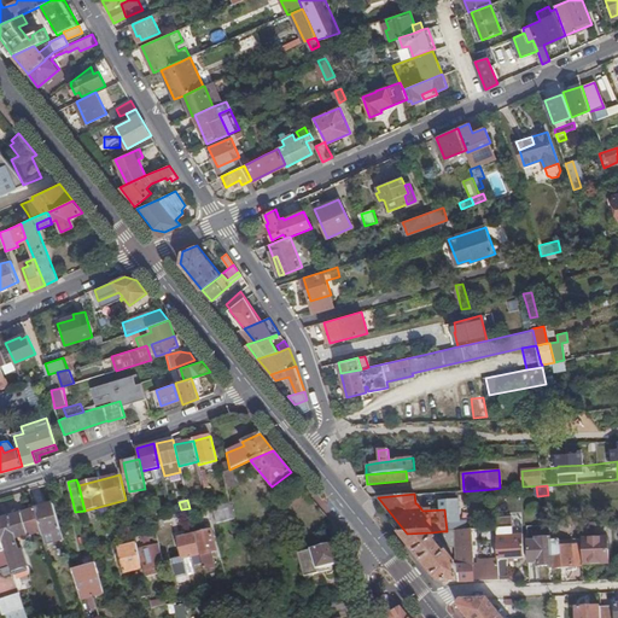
[(231,502),(229,502),(213,506),(216,523),(234,519),(231,502)]
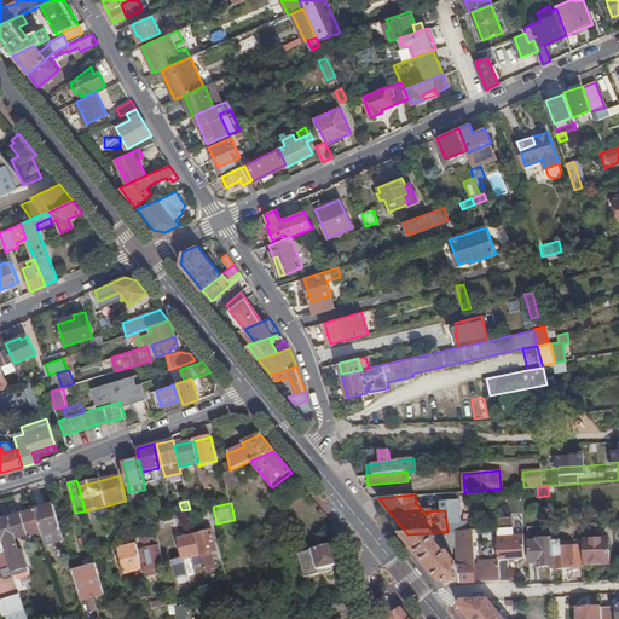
[(61,531),(53,504),(35,510),(41,532),(45,545),(61,541),(58,532),(61,531)]
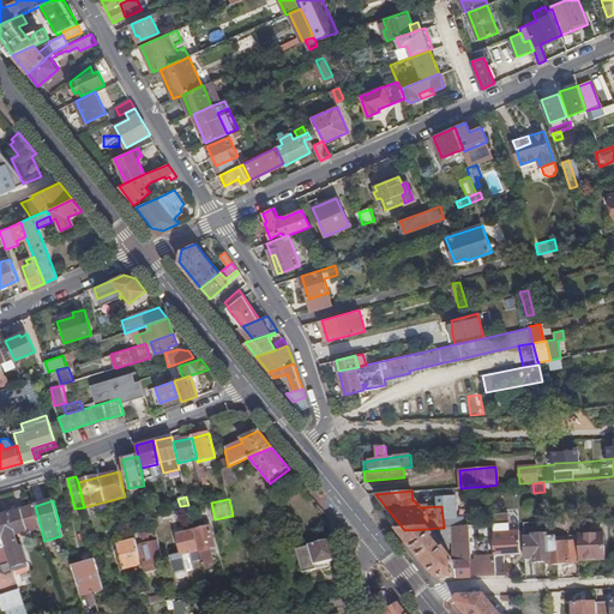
[(41,528),(35,506),(20,511),(28,531),(41,528)]
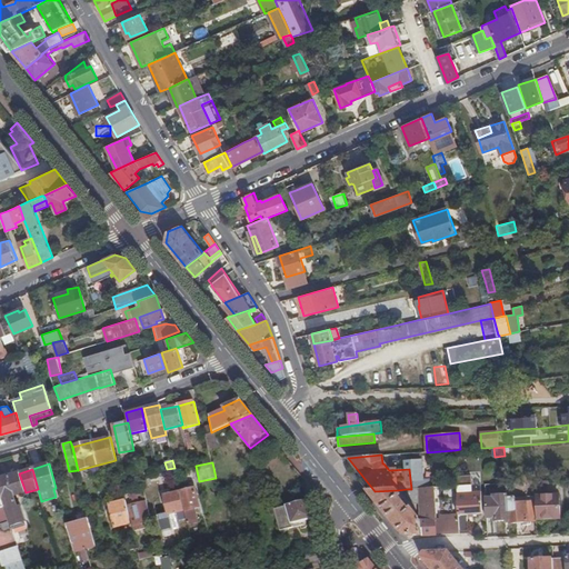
[(485,485),(485,490),(493,490),(493,483),(486,485),(485,472),(475,472),(476,485),(485,485)]
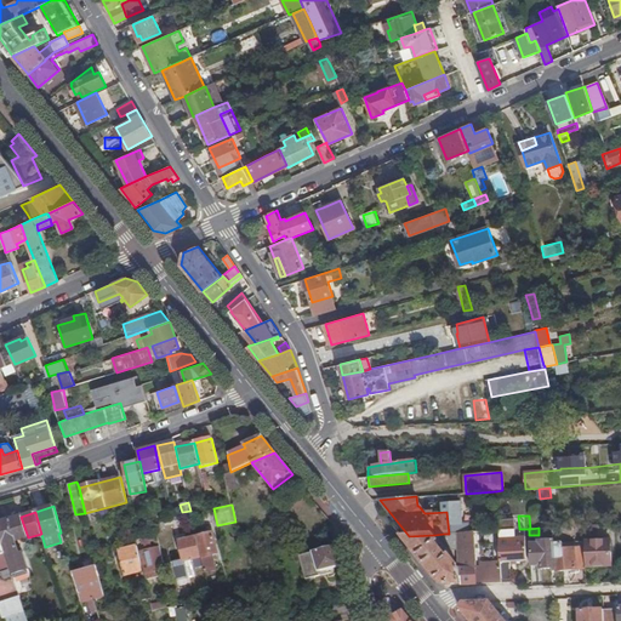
[(28,537),(21,517),(0,522),(0,537),(10,568),(11,573),(12,575),(29,570),(23,552),(20,553),(16,541),(28,537)]
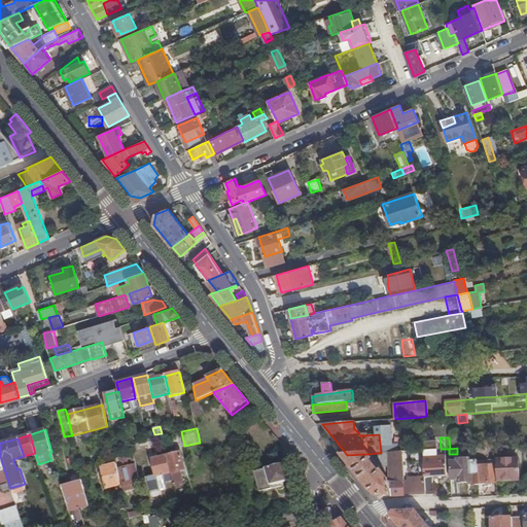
[(506,455),(506,445),(496,446),(496,456),(506,455)]
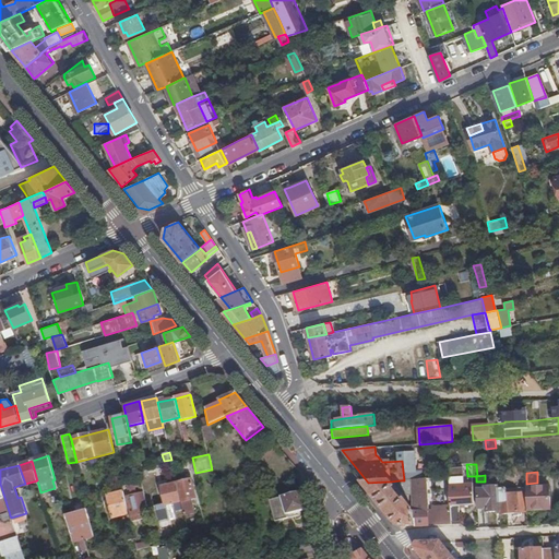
[(498,475),(497,475),(490,475),(491,487),(485,487),(486,496),(477,496),(478,512),(500,511),(498,489),(498,475)]
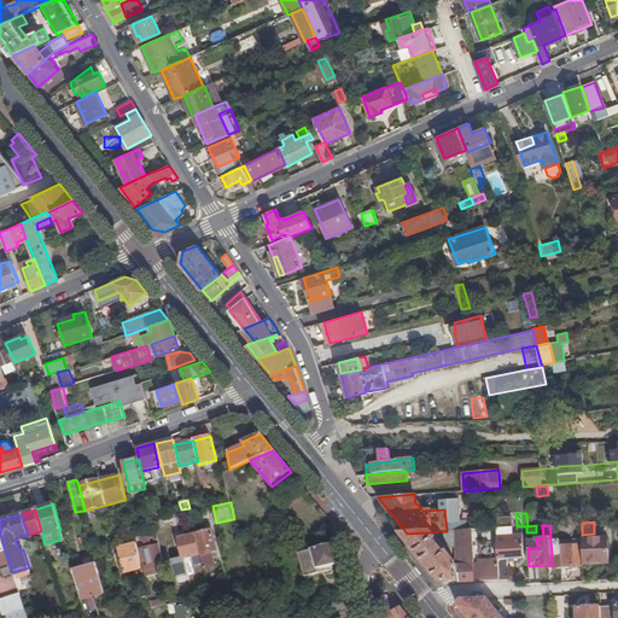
[(407,534),(400,535),(437,579),(443,583),(470,582),(499,579),(497,559),(484,560),(484,564),(474,565),(472,529),(447,531),(442,531),(442,538),(450,547),(458,547),(458,566),(449,554),(447,555),(439,547),(442,544),(438,541),(437,540),(431,532),(407,534)]
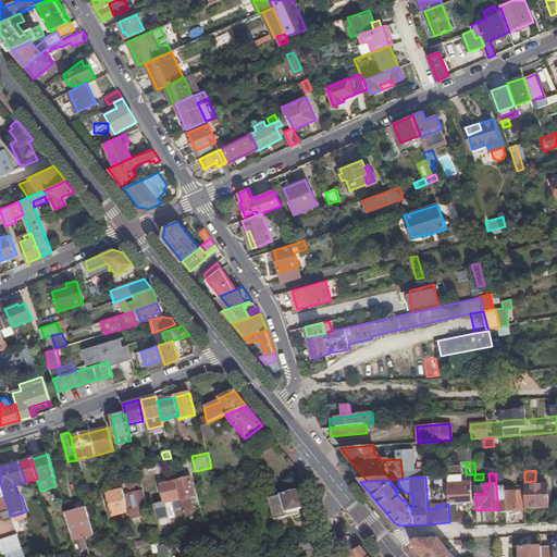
[(181,499),(182,506),(184,512),(194,510),(190,497),(195,496),(190,478),(176,481),(181,499)]
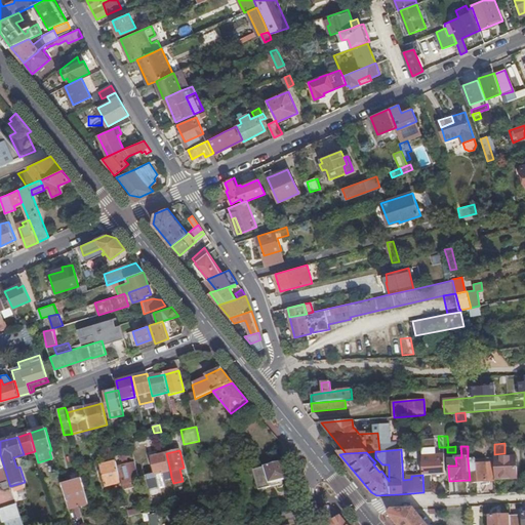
[(422,475),(423,492),(432,492),(431,475),(445,474),(443,454),(426,455),(426,452),(421,452),(422,475)]
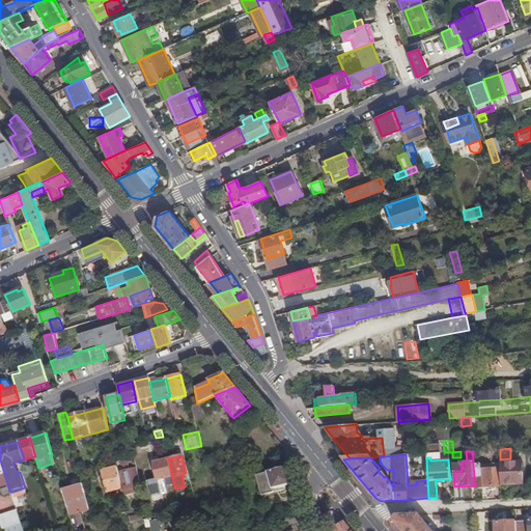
[(156,480),(172,476),(168,458),(151,463),(156,480)]
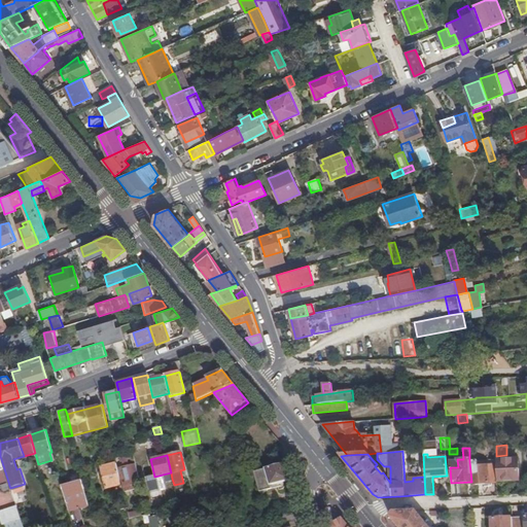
[(0,484),(8,482),(0,456),(0,484)]
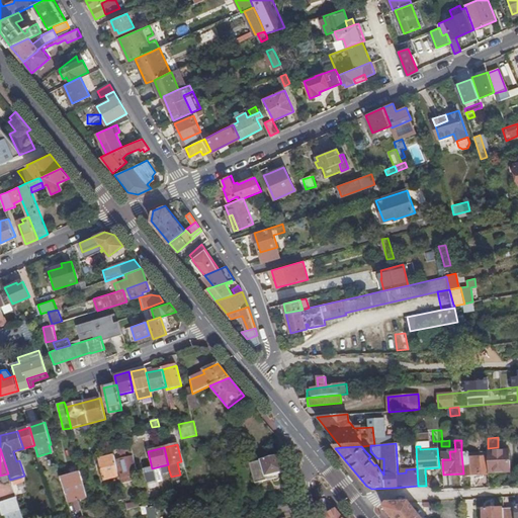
[(488,456),(489,472),(504,471),(504,467),(510,467),(509,450),(488,451),(488,456)]
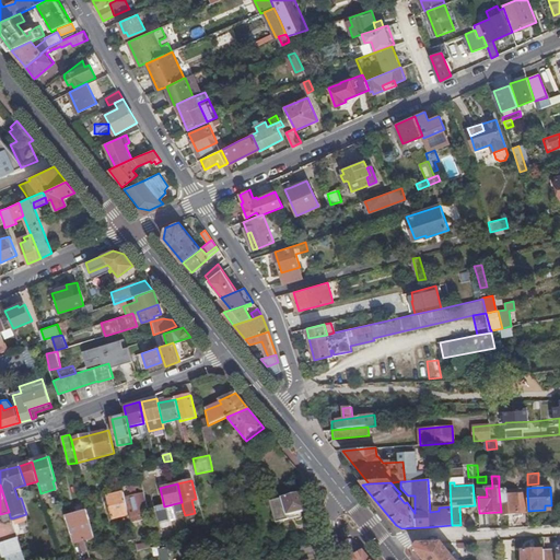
[(506,490),(499,490),(501,512),(501,515),(528,512),(528,511),(527,493),(508,494),(506,490)]
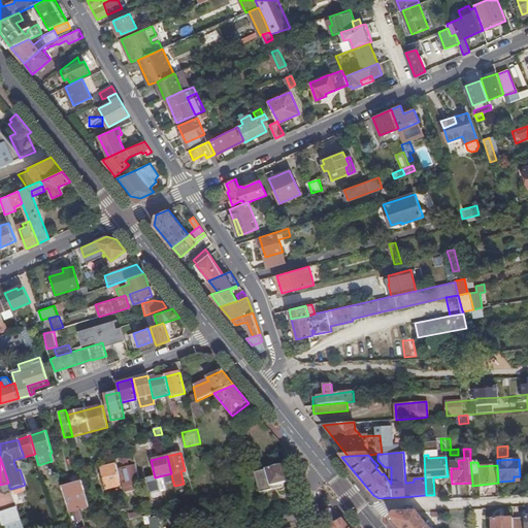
[(122,486),(117,464),(101,468),(106,489),(122,486)]
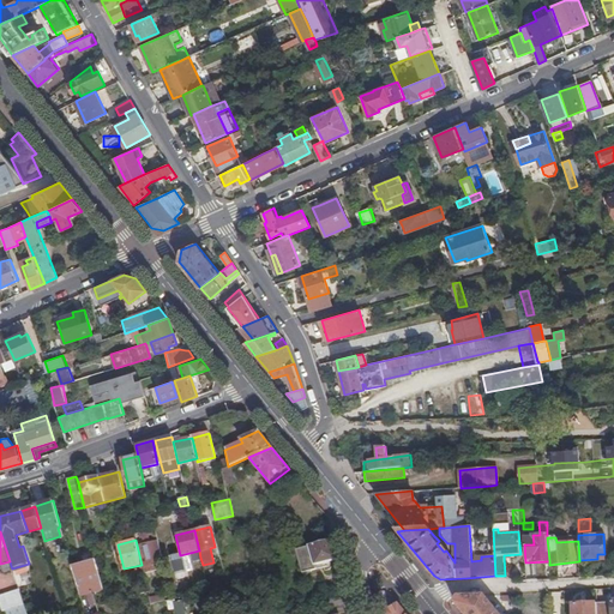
[(339,559),(333,540),(298,548),(296,548),(302,572),(317,569),(315,565),(339,559)]
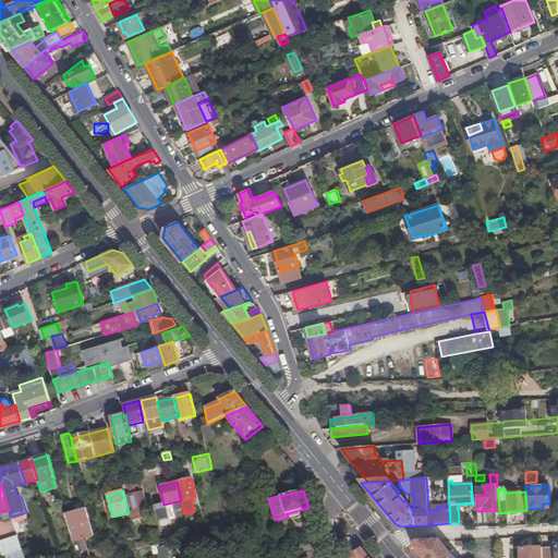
[(149,519),(143,492),(135,494),(131,494),(125,496),(131,516),(132,521),(142,518),(141,512),(145,512),(146,519),(149,519)]
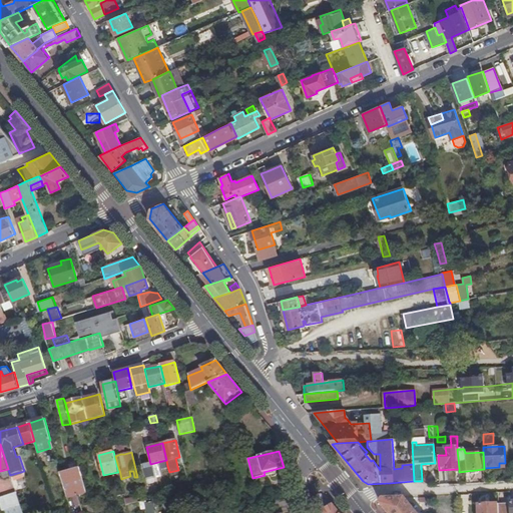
[(79,469),(60,474),(67,498),(73,496),(75,503),(80,502),(78,495),(85,493),(79,469)]
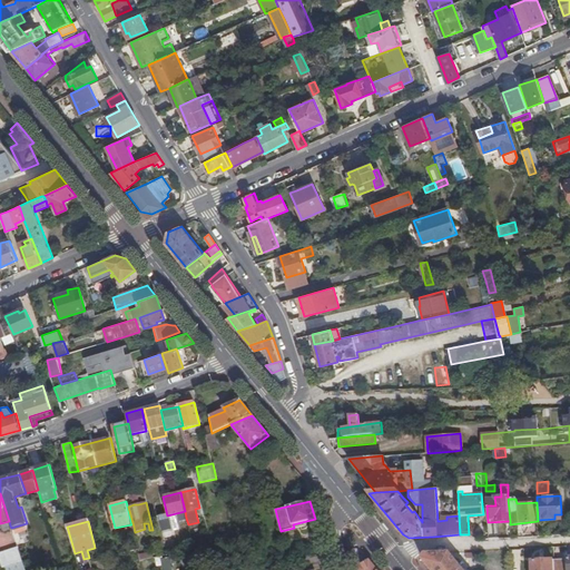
[(131,524),(115,528),(117,536),(134,532),(131,524)]
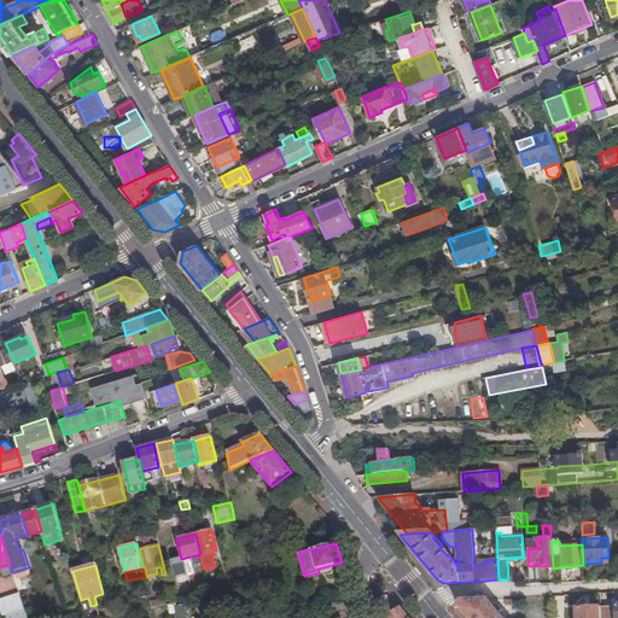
[(279,611),(275,593),(269,594),(273,612),(279,611)]
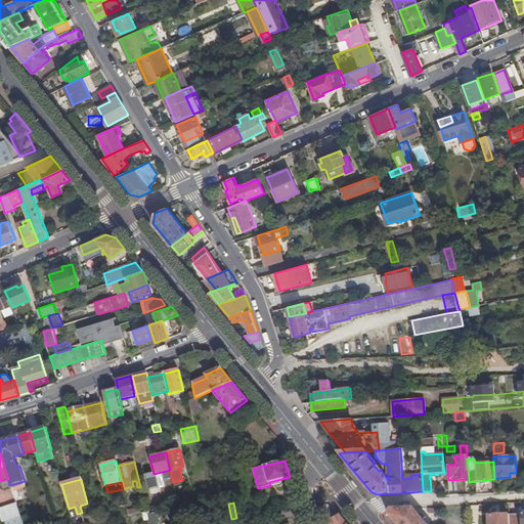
[(20,516),(16,504),(6,507),(10,519),(20,516)]
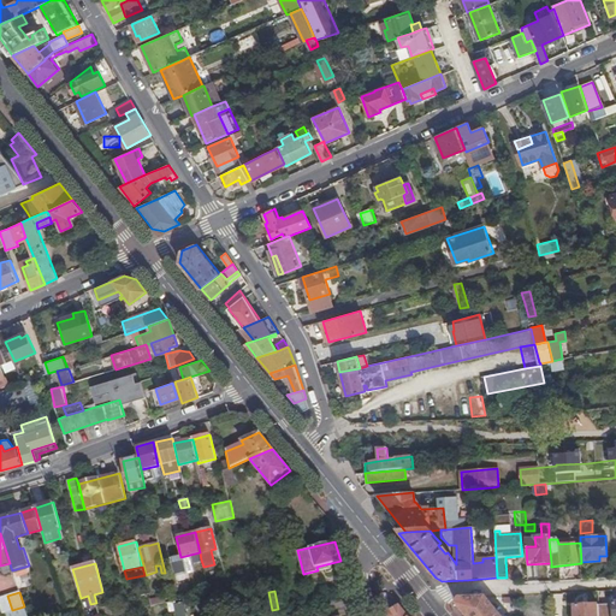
[(7,596),(0,598),(0,606),(3,614),(12,610),(7,596)]
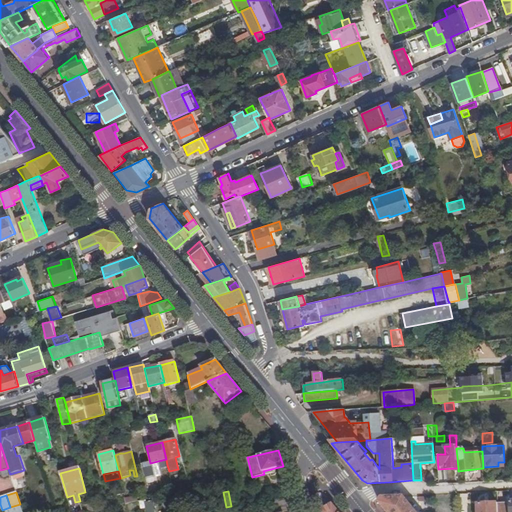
[(416,511),(404,496),(382,497),(379,502),(386,511),(416,511)]
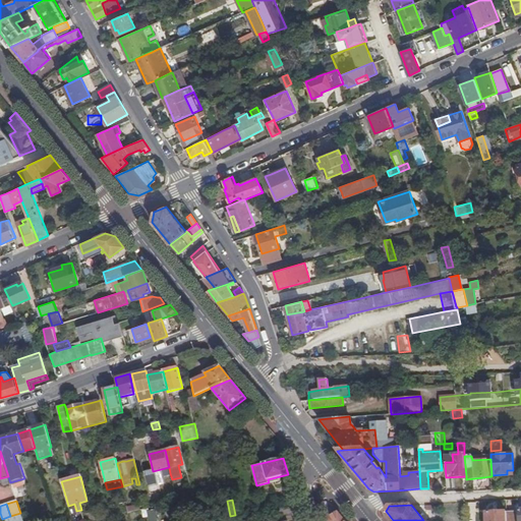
[(286,520),(300,518),(297,506),(284,510),(284,508),(273,511),(275,520),(286,520)]
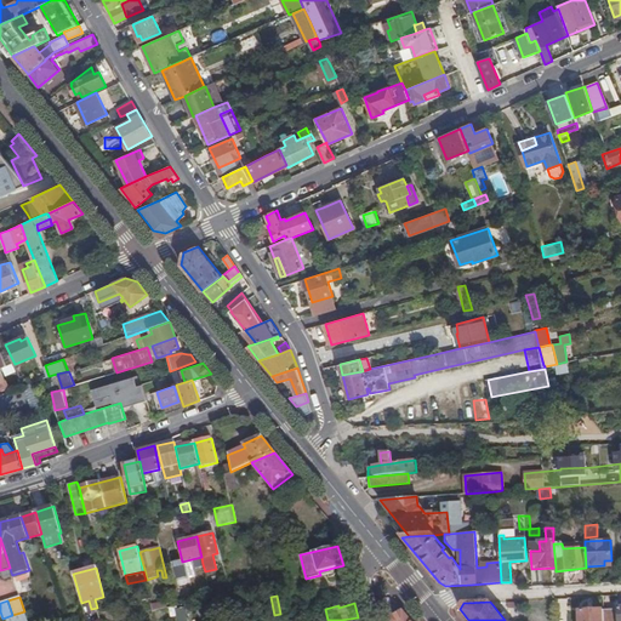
[(187,620),(184,608),(176,609),(177,620),(187,620)]
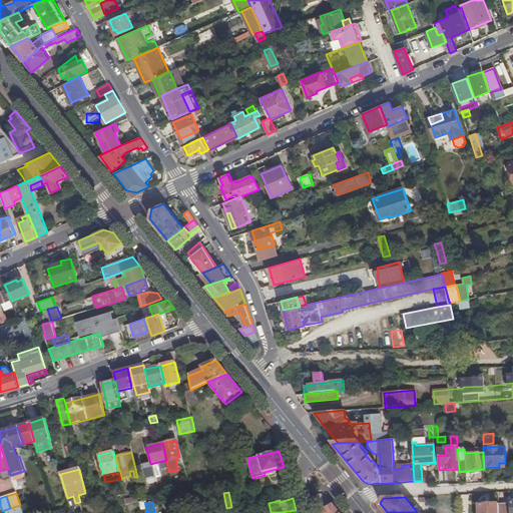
[(498,512),(499,503),(477,504),(477,512),(498,512)]
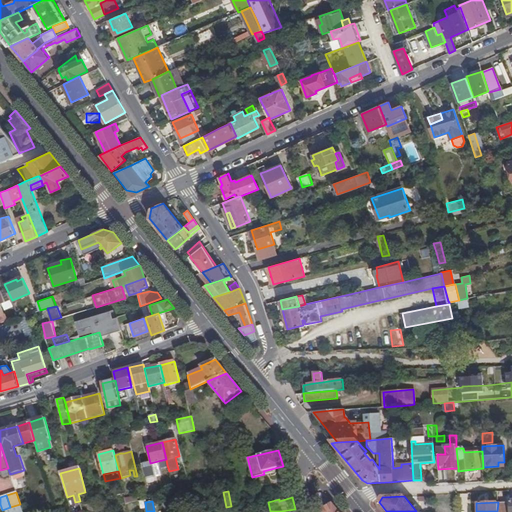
[(506,511),(506,502),(498,502),(497,511),(506,511)]
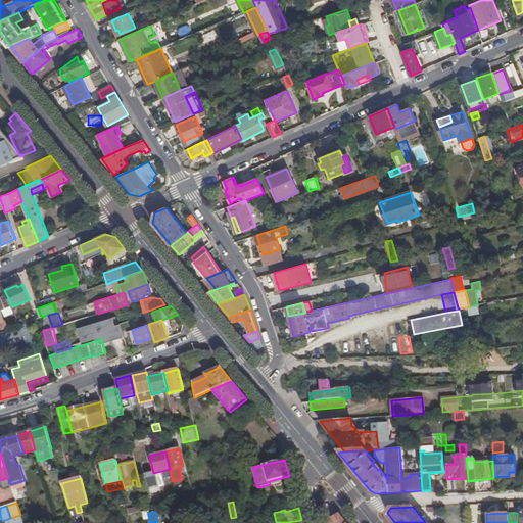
[(328,520),(328,522),(346,522),(339,514),(328,520)]
